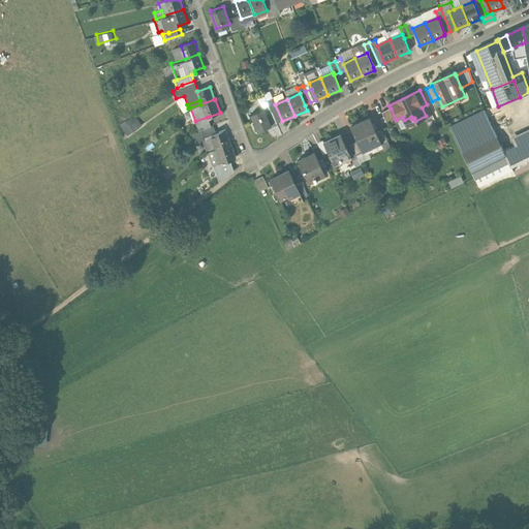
[(386,124),(396,120),(391,109),(381,114),(386,124)]
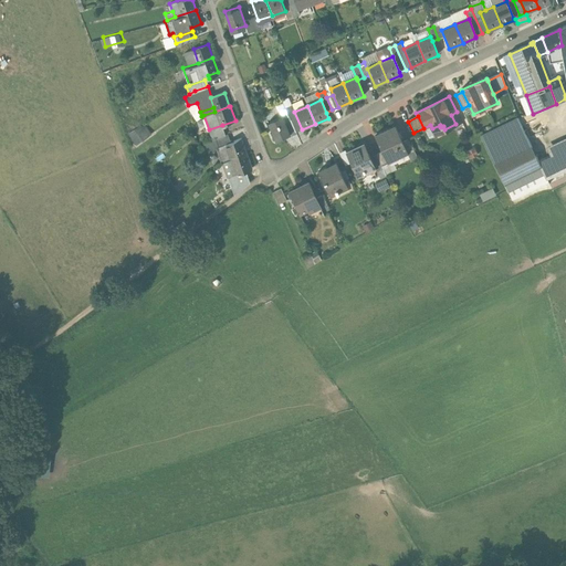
[(268,123),(275,142),(290,135),(282,117),(268,123)]
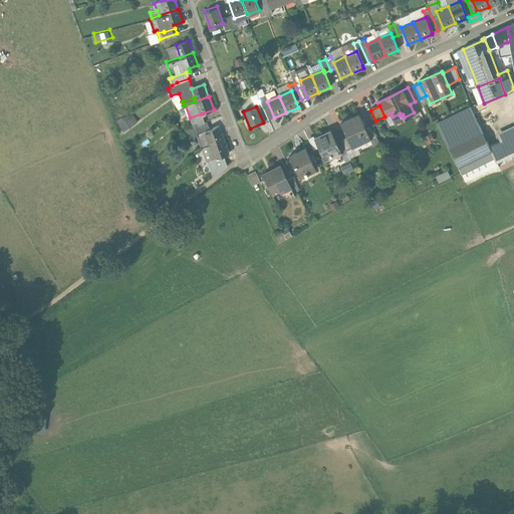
[(445,139),(478,122),(470,107),(438,123),(445,139)]
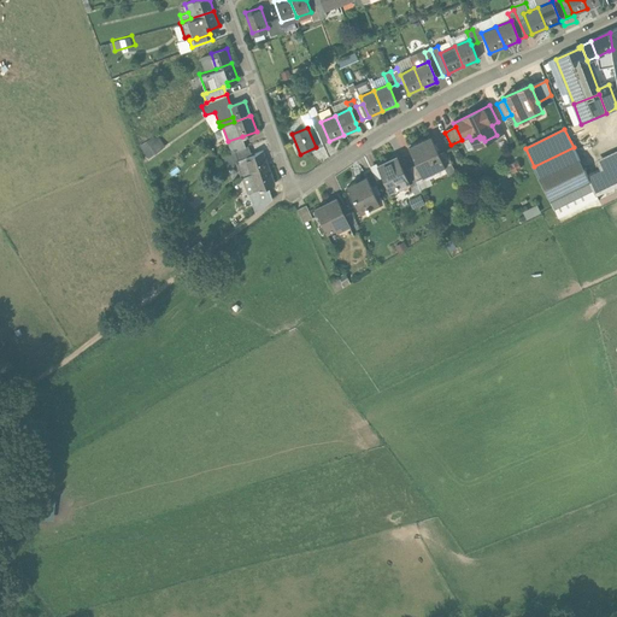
[(158,131),(142,144),(152,157),(168,145),(158,131)]
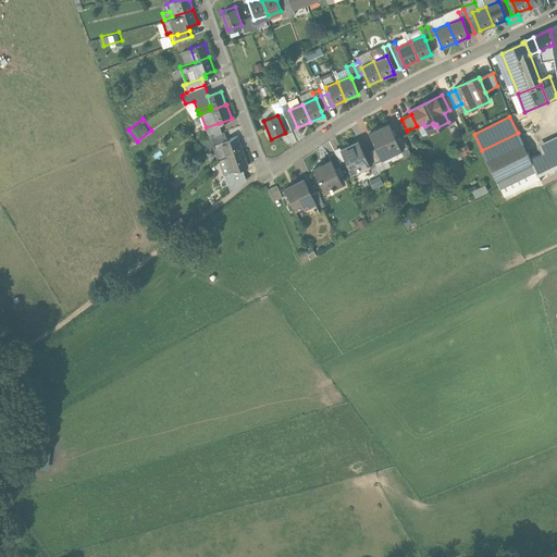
[(209,137),(212,136),(222,133),(219,123),(206,127),(209,137)]
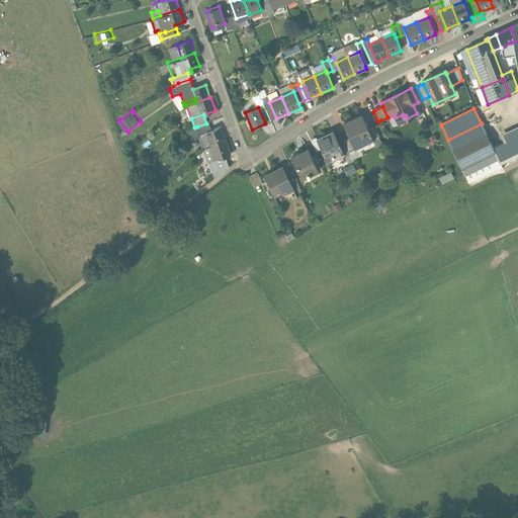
[(403,114),(396,117),(399,122),(407,118),(406,115),(403,116),(403,114)]
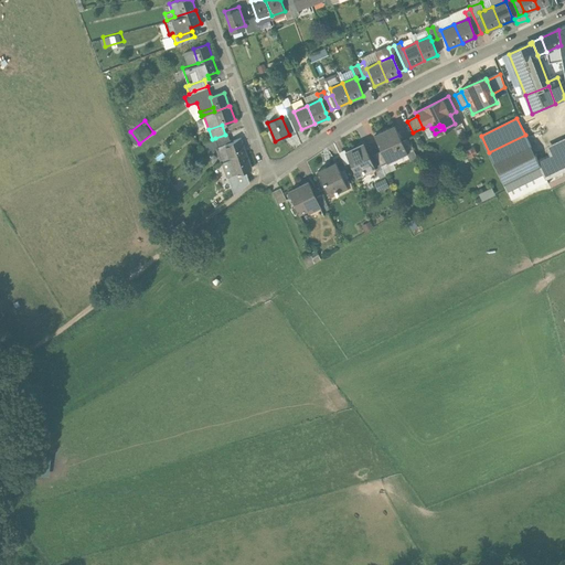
[(386,160),(405,151),(407,156),(408,156),(402,144),(394,127),(374,137),(382,152),(387,164),(388,164),(386,160)]
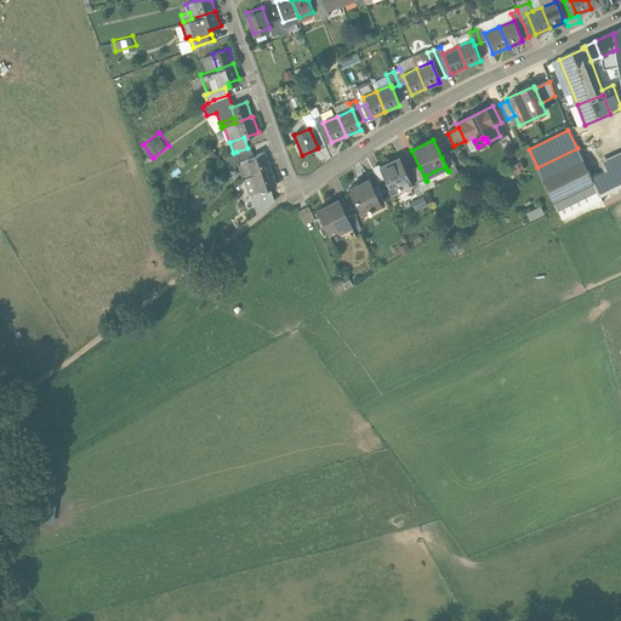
[(240,161),(254,157),(250,147),(248,148),(237,152),(239,160),(240,161)]
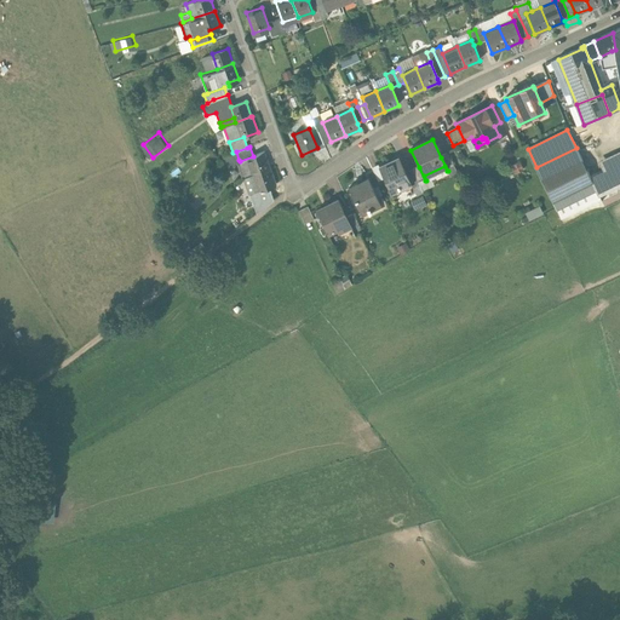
[(592,181),(591,178),(577,148),(537,167),(554,200),(592,181)]
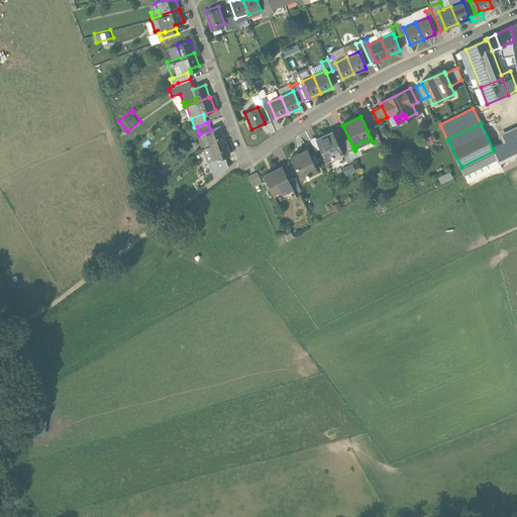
[(203,148),(211,145),(225,140),(220,127),(211,130),(200,134),(199,133),(197,134),(202,148),(203,148)]
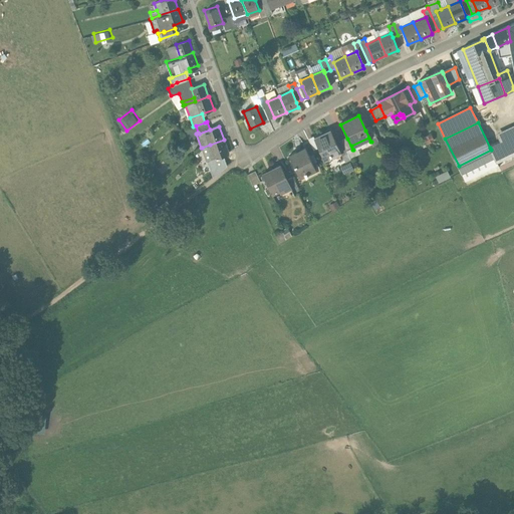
[(365,131),(371,142),(376,139),(370,127),(365,131)]
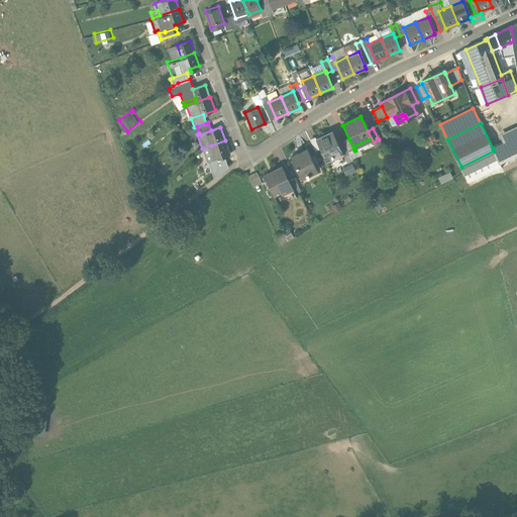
[(496,128),(490,133),(495,138),(500,134),(496,128)]
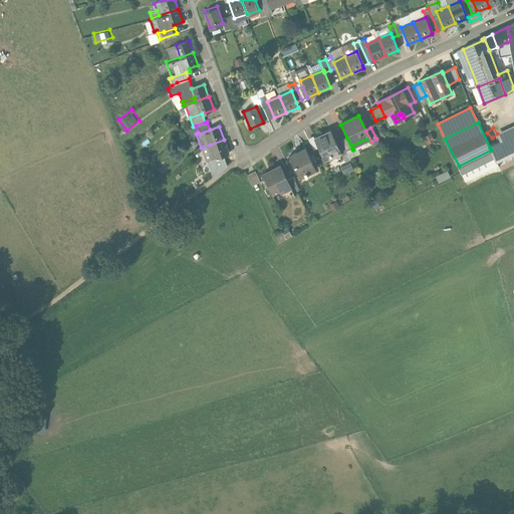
[(341,154),(336,144),(330,132),(314,140),(324,162),(340,154),(341,154)]
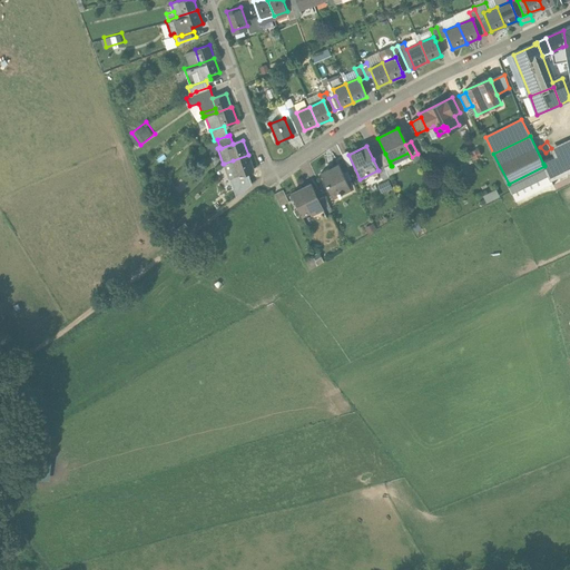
[(478,150),(471,153),(474,159),(481,157),(478,150)]
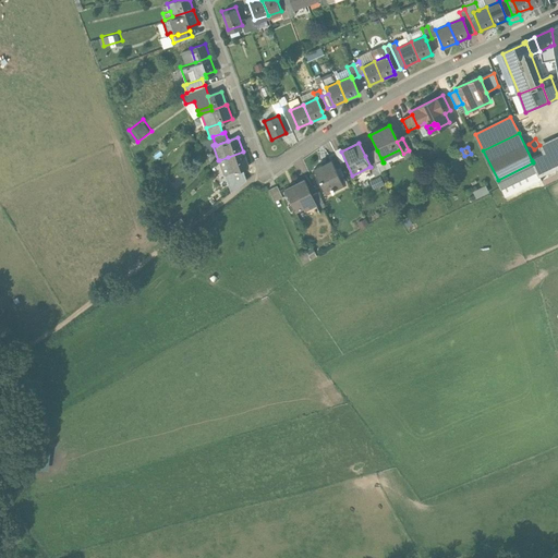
[(557,160),(557,147),(532,160),(533,162),(498,180),(502,189),(538,171),(536,168),(552,160),(554,164),(557,160)]
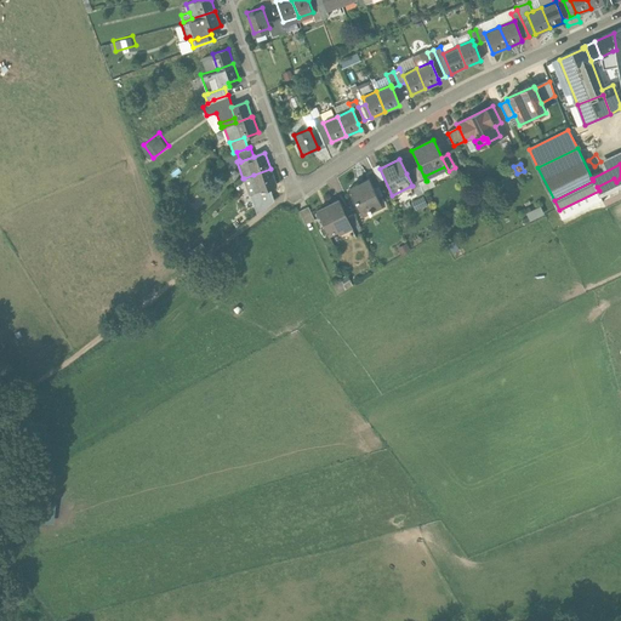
[(420,184),(426,181),(420,167),(414,171),(420,184)]
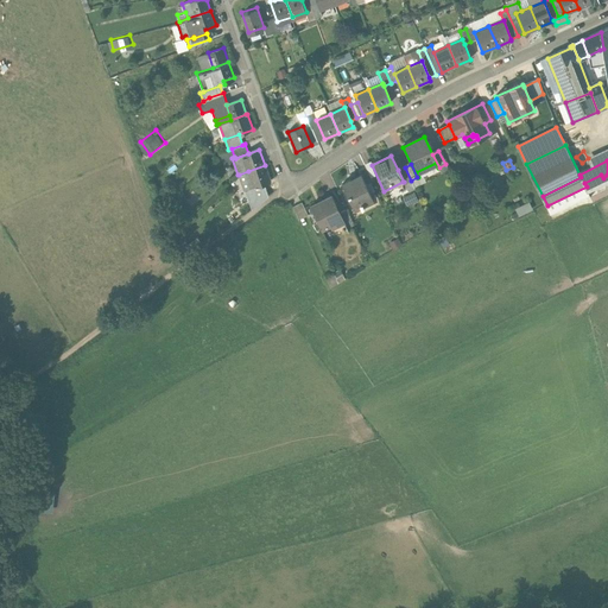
[(254,188),(264,184),(271,183),(265,165),(248,171),(254,188)]
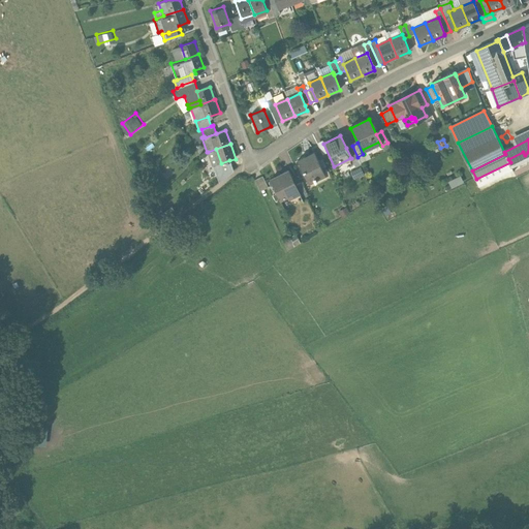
[(359,160),(358,157),(352,146),(346,148),(351,158),(350,158),(352,162),(359,160)]
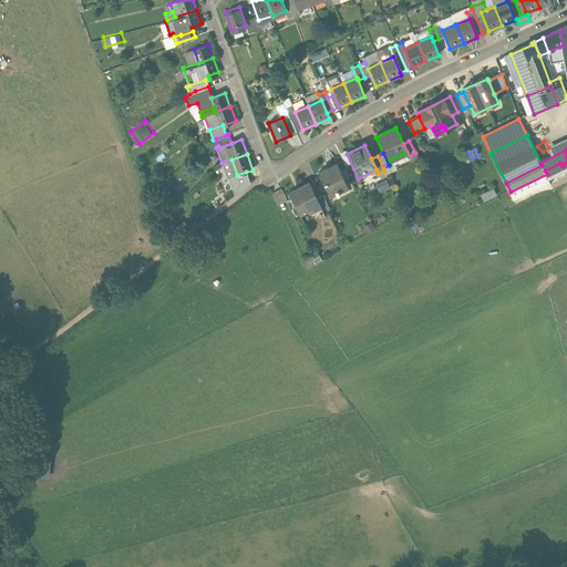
[(341,157),(334,161),(336,165),(337,165),(342,175),(348,173),(341,157)]
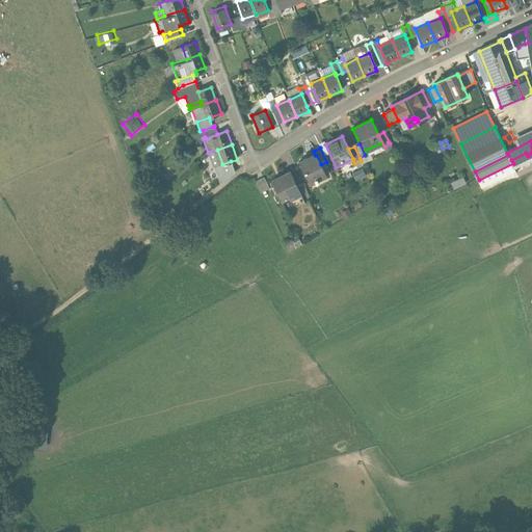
[(217,150),(209,153),(220,184),(235,173),(231,161),(222,164),(217,150)]
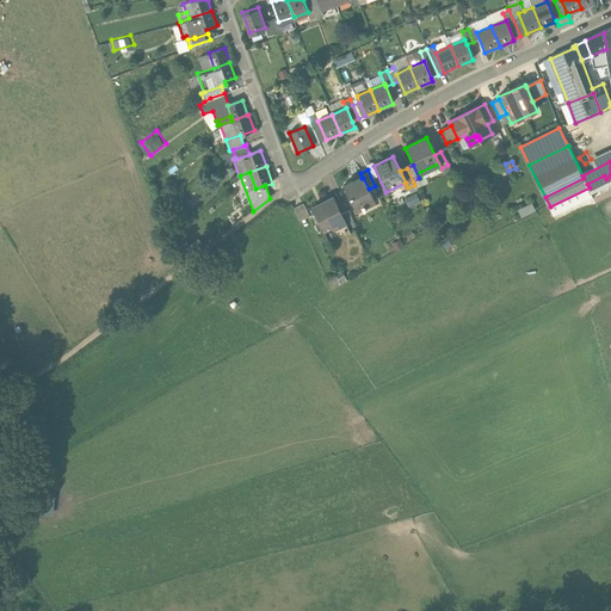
[(363,178),(362,178),(344,187),(357,213),(363,209),(364,210),(365,210),(365,209),(376,203),(369,189),(363,178)]
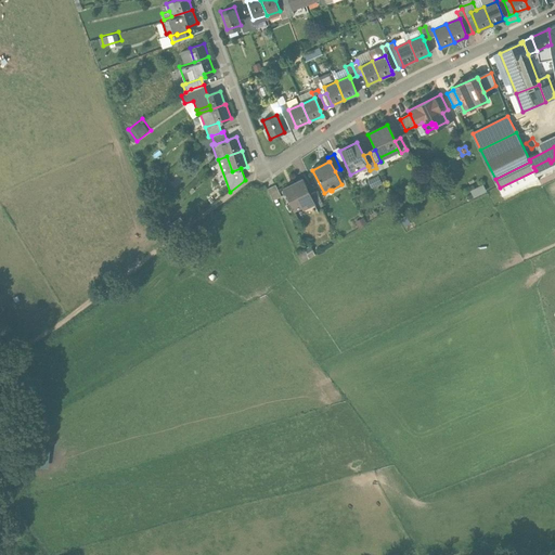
[(294,210),(312,202),(313,202),(310,196),(304,181),(284,190),(294,210)]
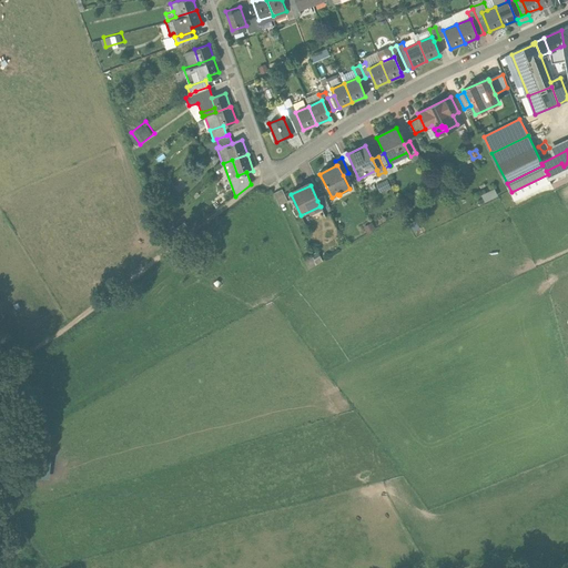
[(321,206),(320,206),(325,217),(332,214),(324,198),(317,201),(321,206)]
